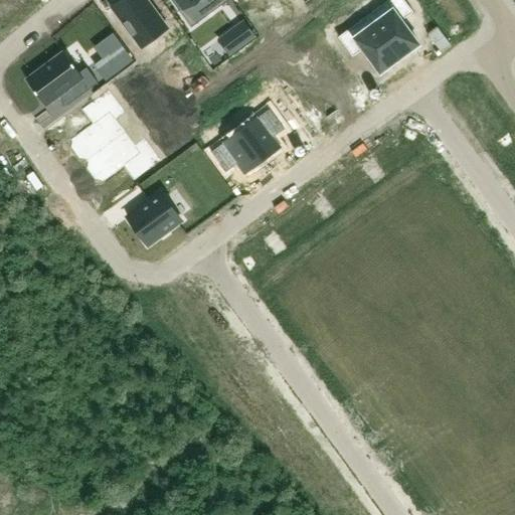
[(146,0),(122,0),(112,8),(140,46),(166,27),(146,0)]
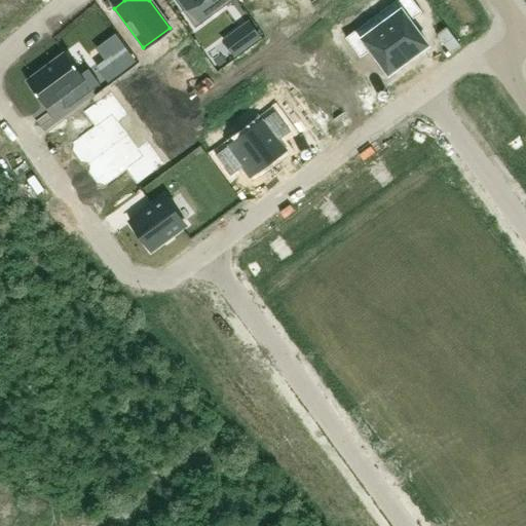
[(173,0),(183,12),(198,0),(211,17),(232,1),(231,0),(173,0)]
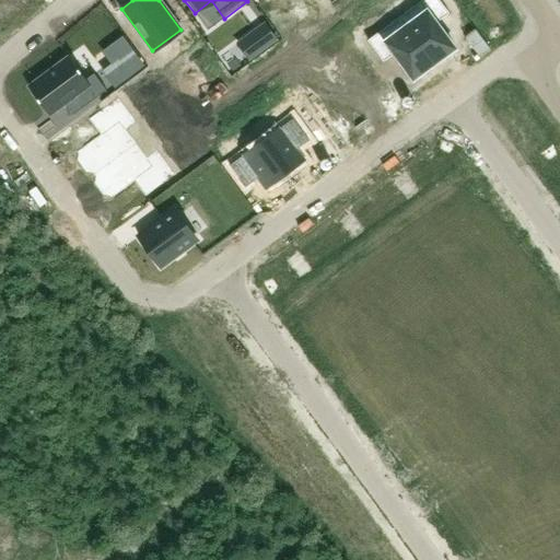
[(439,0),(423,0),(399,18),(434,65),(456,49),(436,23),(450,14),(439,0)]
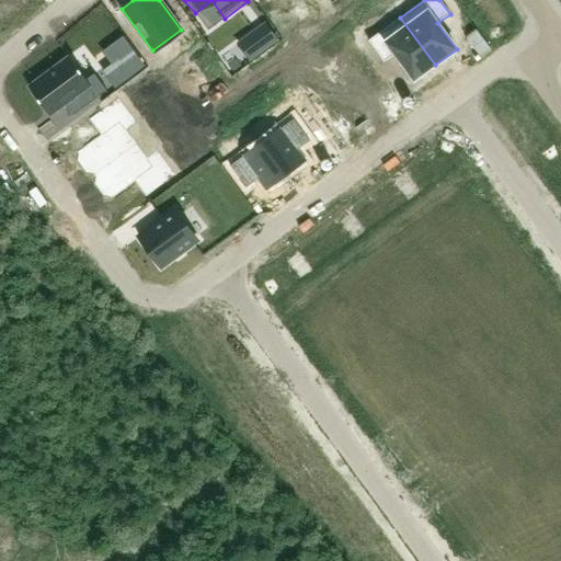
[(400,18),(370,41),(386,61),(397,54),(415,80),(435,65),(400,18)]
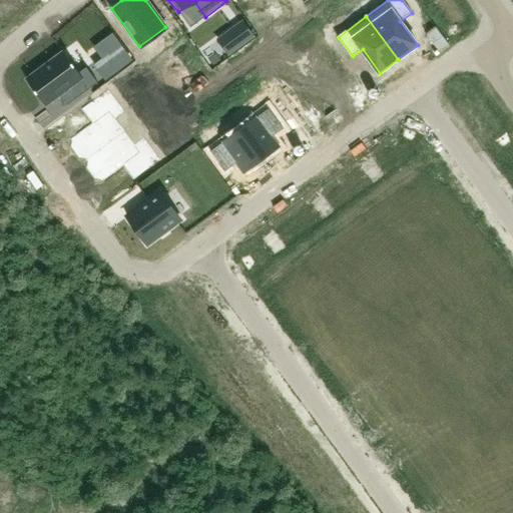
[(252,36),(242,23),(218,41),(228,54),(252,36)]
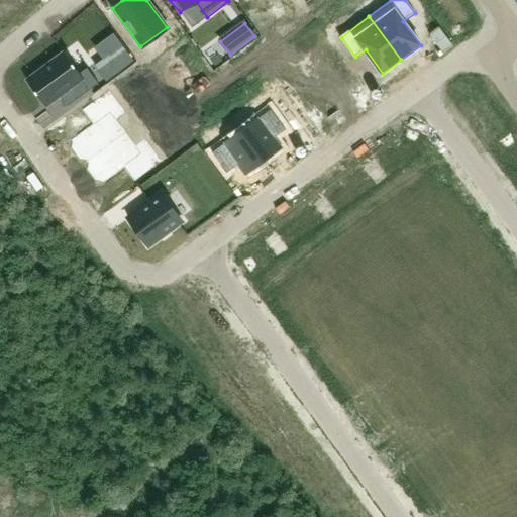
[(131,61),(121,48),(105,61),(97,67),(106,79),(131,61)]
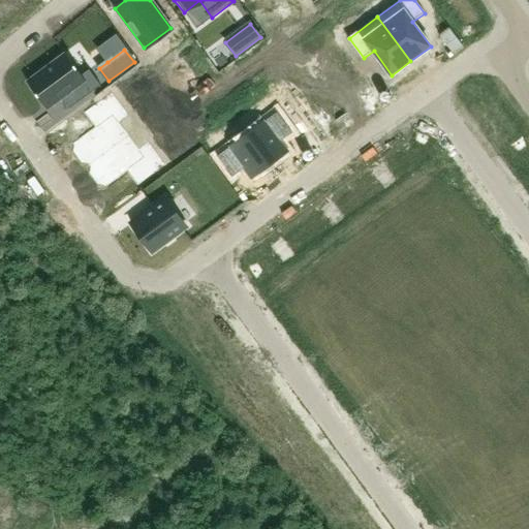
[(66,55),(27,83),(47,109),(62,97),(69,92),(78,103),(100,86),(89,70),(82,75),(66,55)]
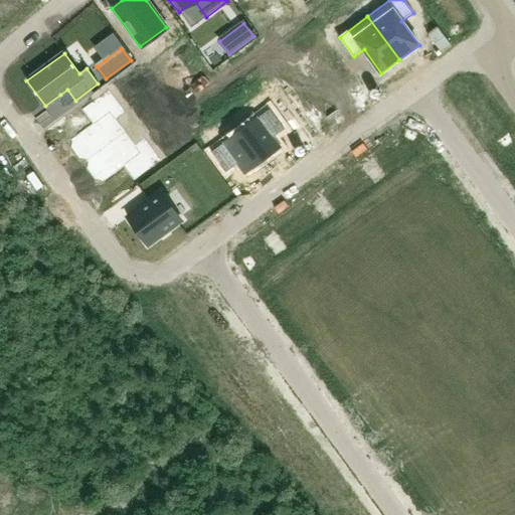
[(86,161),(87,162),(125,133),(116,121),(125,114),(109,92),(82,111),(93,125),(70,141),(71,142),(70,148),(79,160),(86,161)]
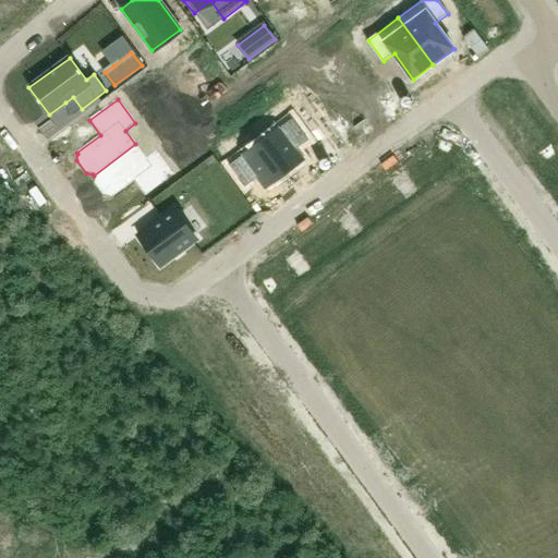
[(292,119),(261,142),(284,174),(304,160),(295,149),(308,141),(292,119)]
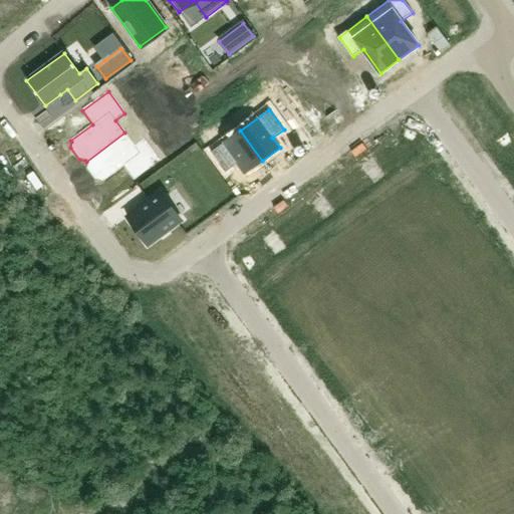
[(240,131),(211,153),(226,173),(237,164),(244,174),(262,161),(240,131)]
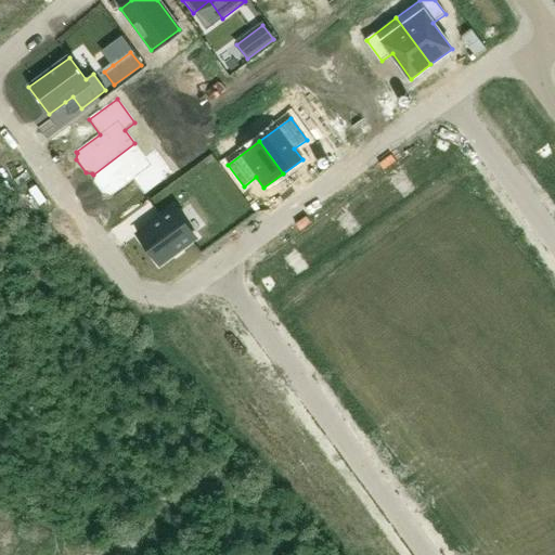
[(134,143),(93,175),(92,182),(102,195),(108,196),(110,197),(133,180),(144,195),(173,175),(155,150),(145,157),(134,143)]
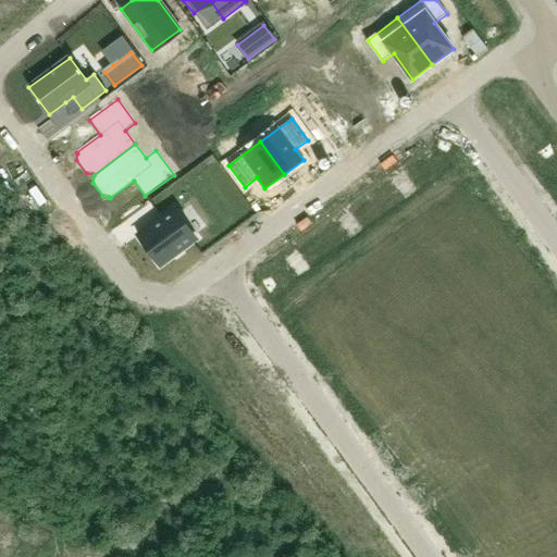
[(156,232),(143,242),(160,265),(196,239),(174,210),(151,226),(156,232)]
